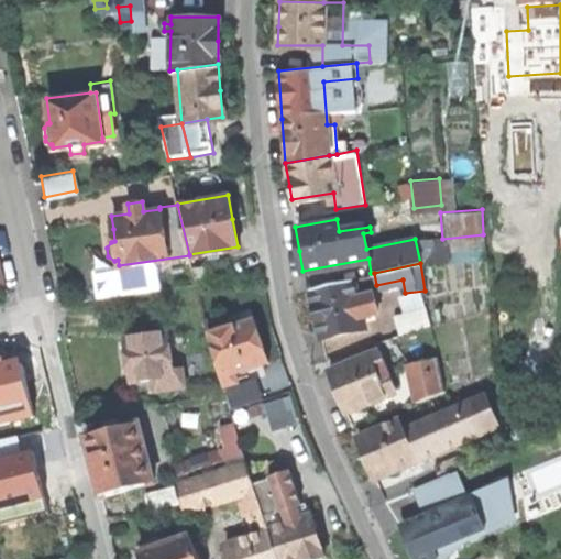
[(376,310),(373,293),(355,296),(352,277),(308,287),(315,316),(319,335),(362,326),(360,314),(376,310)]
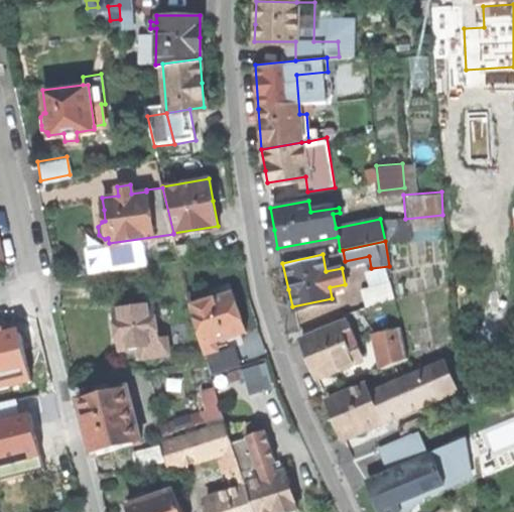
[(359,288),(364,304),(393,296),(387,279),(359,288)]
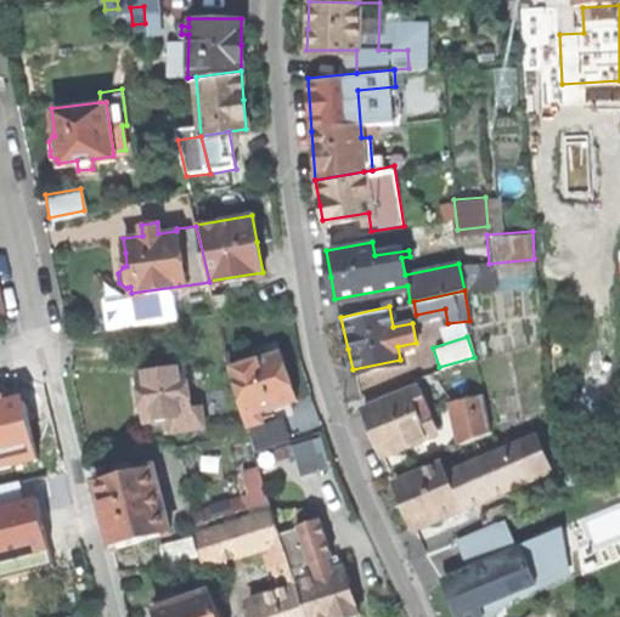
[(236,364),(229,367),(246,425),(261,419),(259,409),(296,396),(288,378),(279,350),(253,360),(248,356),(238,358),(236,364)]
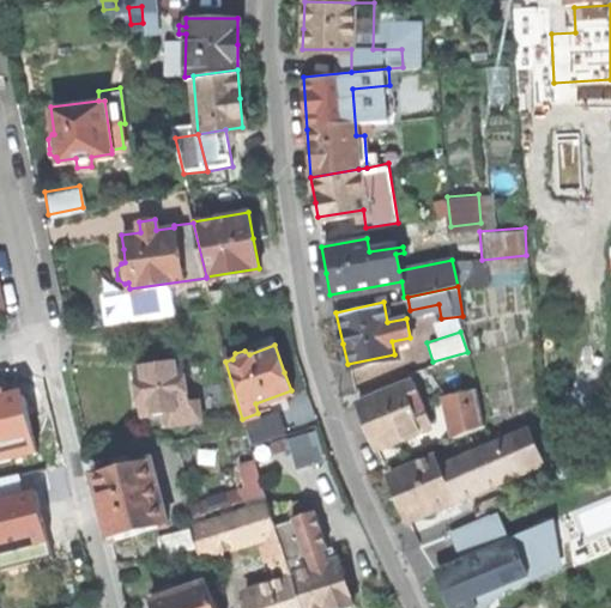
[(181,359),(133,366),(138,394),(140,413),(165,409),(165,417),(176,415),(177,421),(200,418),(198,397),(187,400),(181,359)]
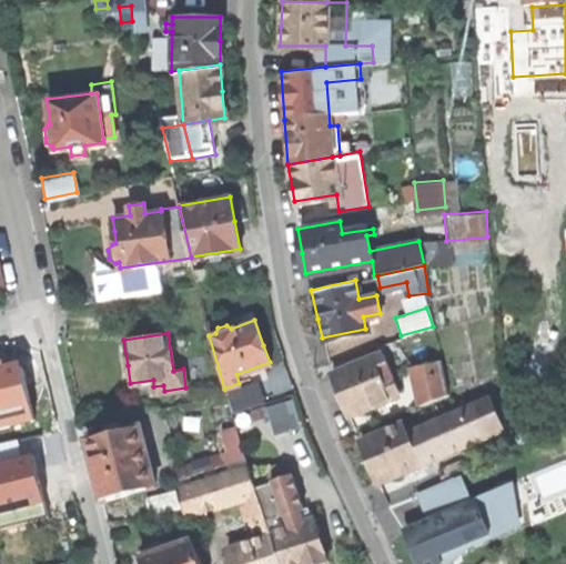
[(395,394),(397,391),(382,351),(397,344),(395,338),(365,346),(369,356),(331,372),(340,393),(347,413),(395,394)]
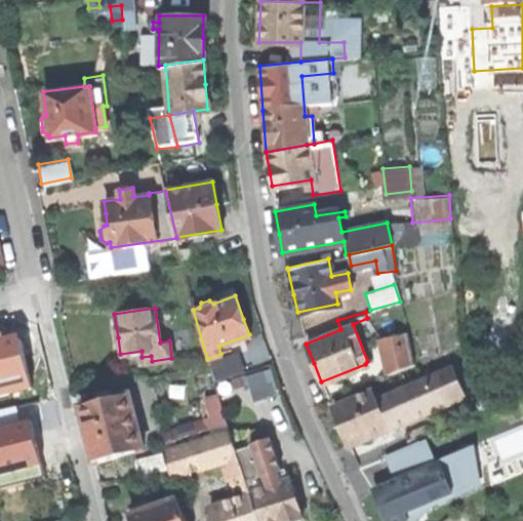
[(0,361),(23,356),(13,321),(6,323),(0,324),(0,361)]
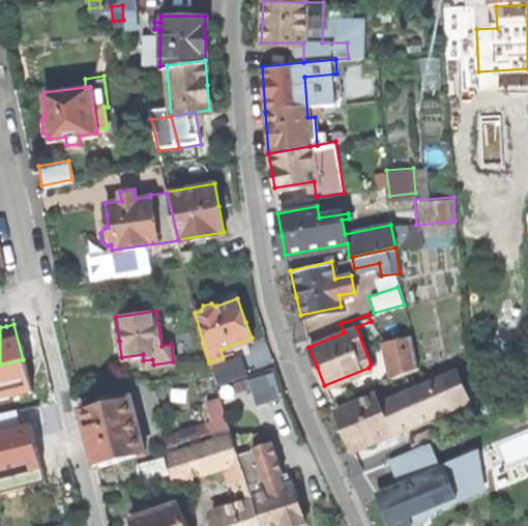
[(389,376),(416,366),(410,334),(382,341),(389,376)]
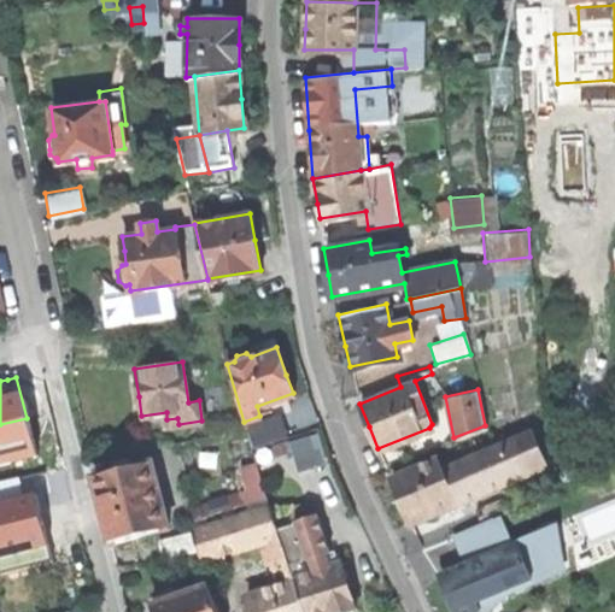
[(300,465),(332,457),(323,427),(293,435),(300,465)]
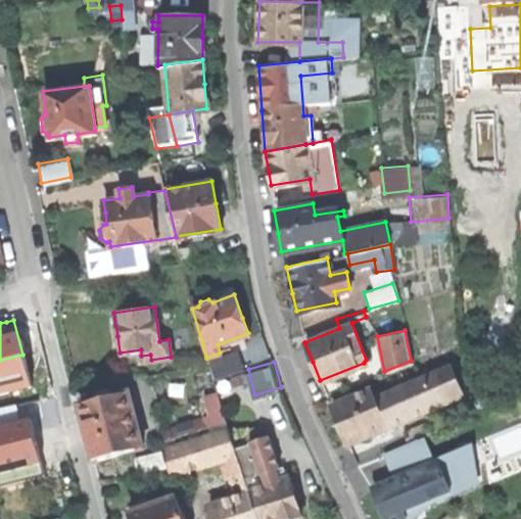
[(346,442),(459,394),(447,367),(372,398),(367,389),(330,405),(339,425),(346,442)]
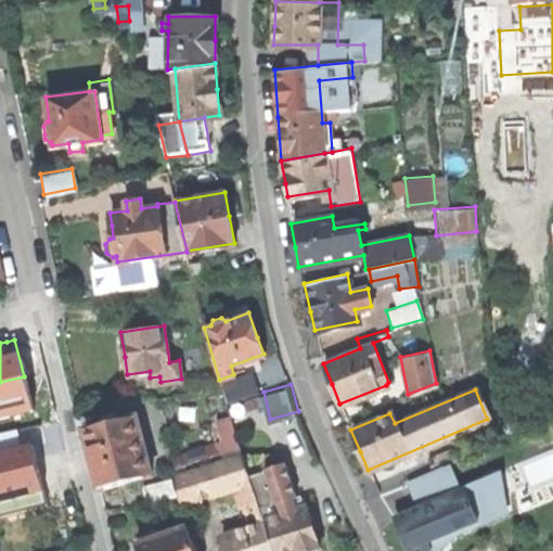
[(98,487),(151,473),(136,414),(118,420),(117,418),(101,422),(101,423),(82,427),(91,461),(98,487)]
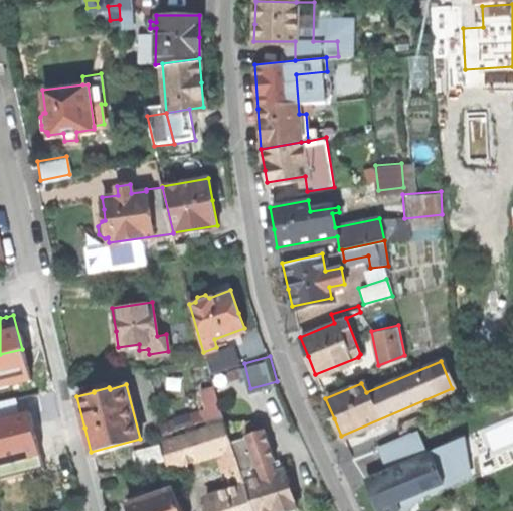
[(174,427),(220,412),(218,405),(211,408),(210,405),(171,416),(174,427)]
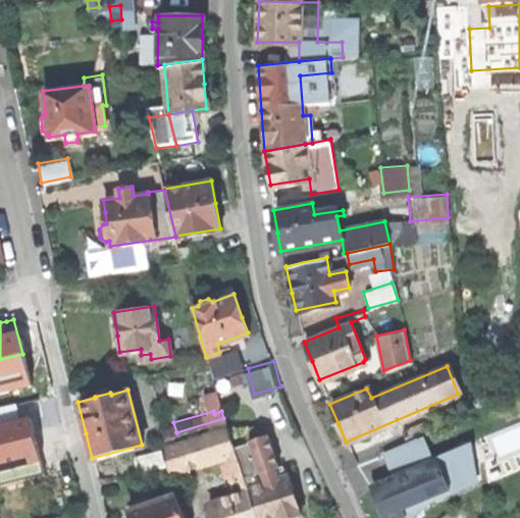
[(226,427),(223,418),(176,432),(157,438),(160,448),(226,427)]
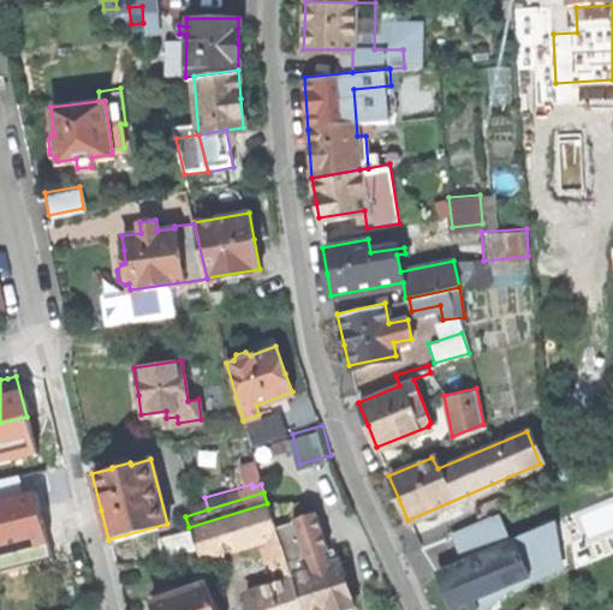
[(476,518),(477,520),(503,509),(497,492),(471,503),(476,518)]
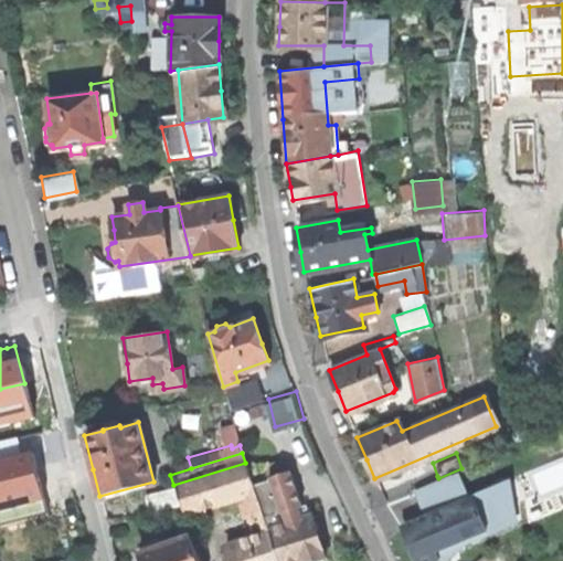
[(266,464),(271,477),(283,474),(278,459),(266,464)]
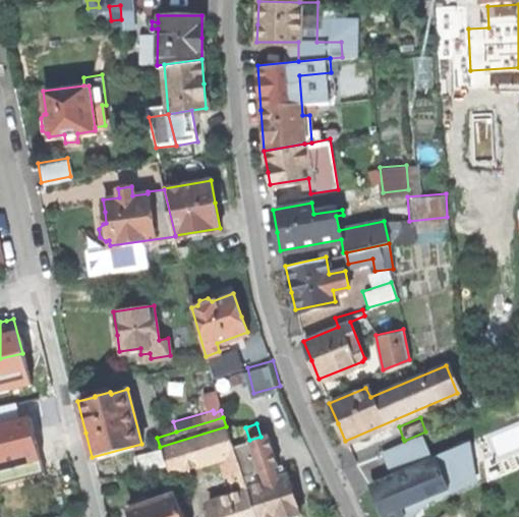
[(256,516),(232,446),(226,426),(160,447),(165,462),(168,471),(218,455),(221,463),(222,463),(225,473),(227,473),(230,483),(235,482),(238,492),(208,502),(212,516),(256,516)]
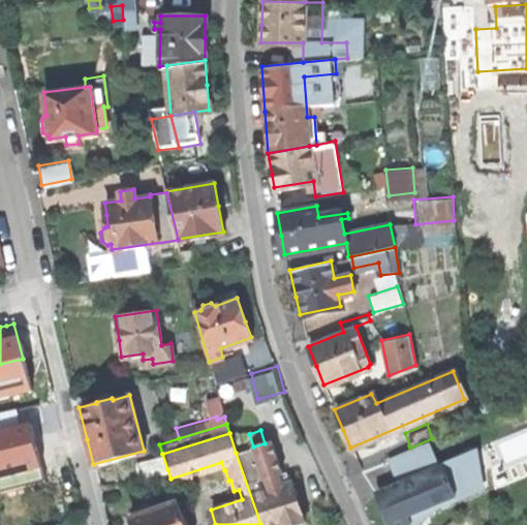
[(389,524),(411,524),(448,511),(432,438),(410,448),(416,475),(414,480),(401,485),(393,464),(369,474),(380,502),(389,524)]
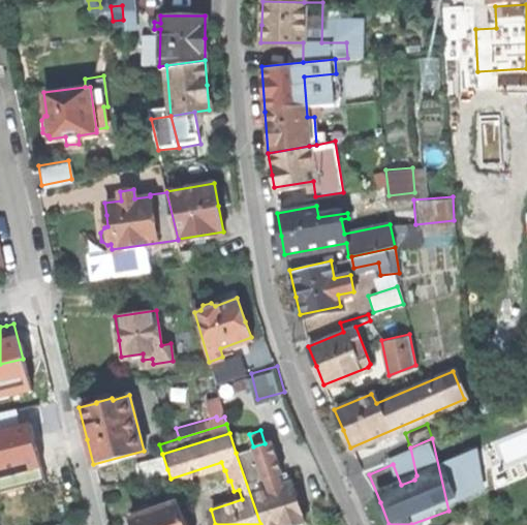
[(253,446),(236,453),(260,524),(287,524),(303,520),(292,491),(289,482),(280,485),(276,473),(281,471),(271,441),(265,443),(253,446)]
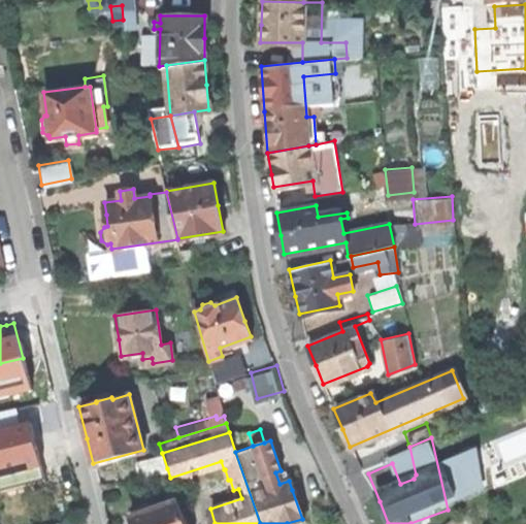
[(139,476),(167,468),(162,453),(135,460),(139,476)]
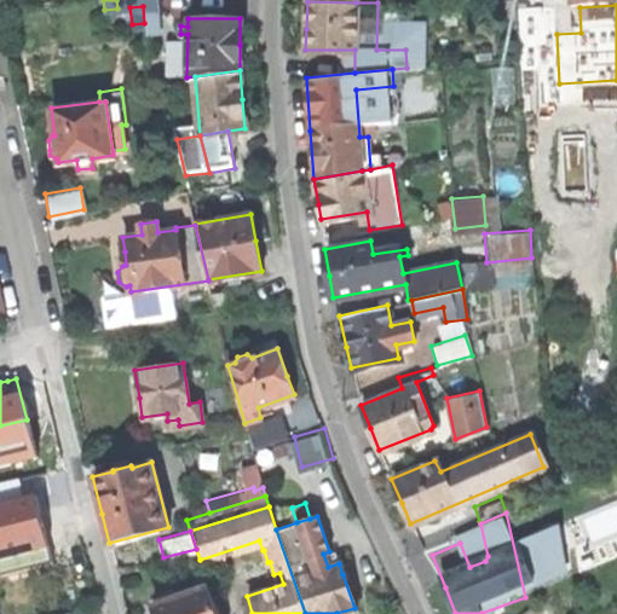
[(218,613),(209,585),(151,604),(154,613),(218,613)]
